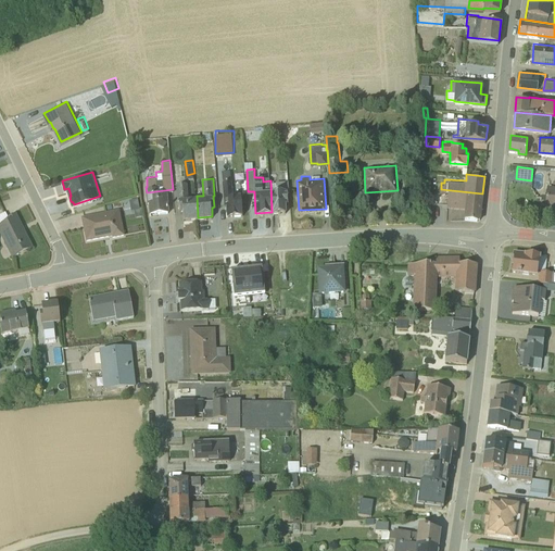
[(232,178),(223,179),(225,204),(226,204),(227,214),(243,213),(243,212),(242,212),(241,192),(237,193),(237,195),(234,195),(232,178)]
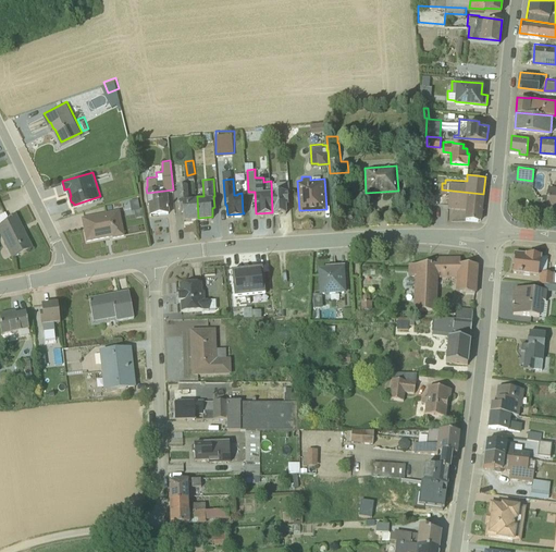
[(289,191),(288,180),(276,180),(276,181),(271,182),(272,212),(287,211),(286,203),(288,203),(288,191),(289,191)]
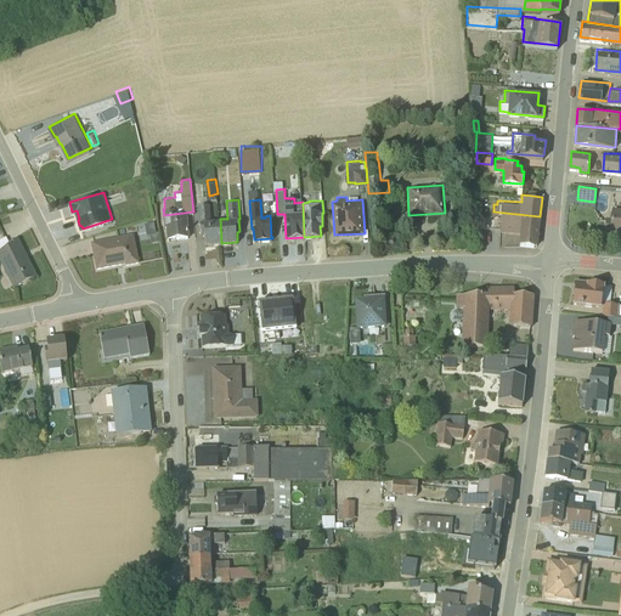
[(205,244),(221,243),(220,219),(214,220),(212,202),(198,203),(199,222),(201,222),(202,235),(204,233),(205,244)]
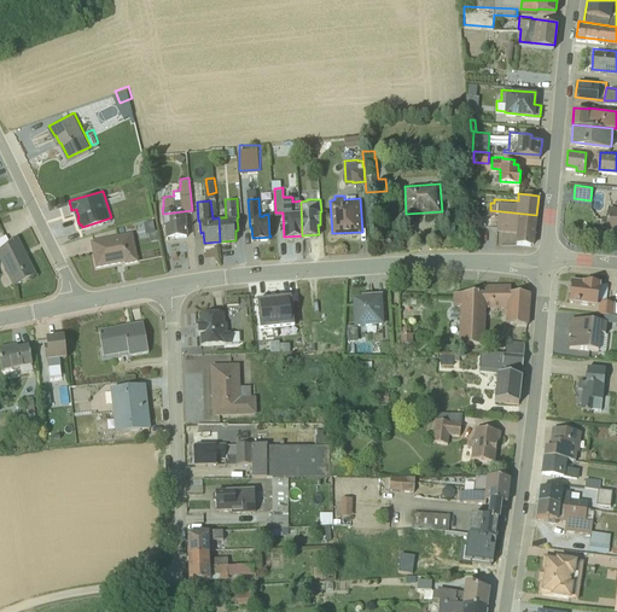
[(616,204),(609,204),(607,216),(603,215),(601,229),(616,231),(616,204)]
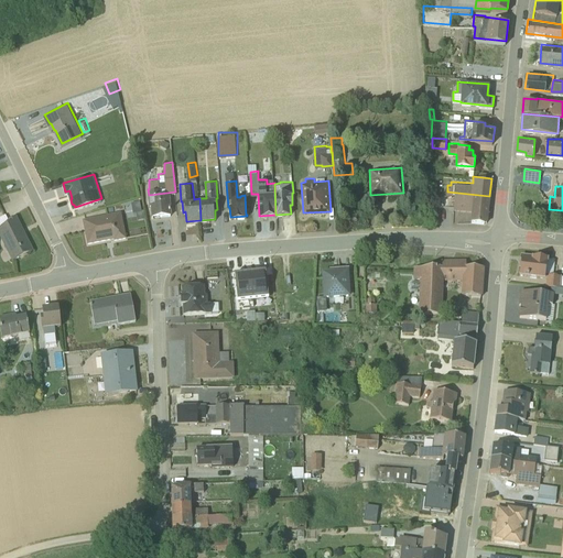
[(447,192),(437,193),(437,204),(454,205),(454,207),(473,208),(472,219),(484,220),(487,219),(489,196),(447,192)]
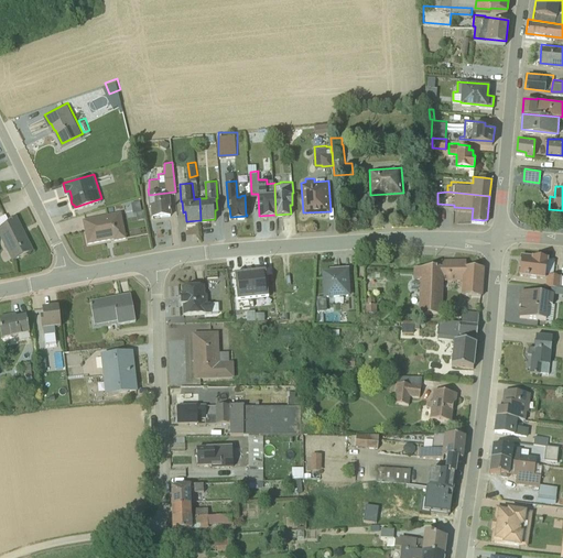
[(169,193),(149,195),(149,204),(151,204),(152,215),(172,212),(171,194),(169,194),(169,193)]
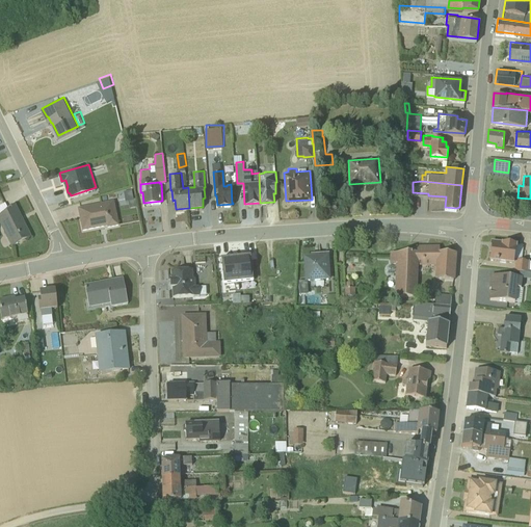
[(132,187),(125,188),(126,199),(129,198),(130,205),(137,204),(136,195),(134,195),(132,187)]
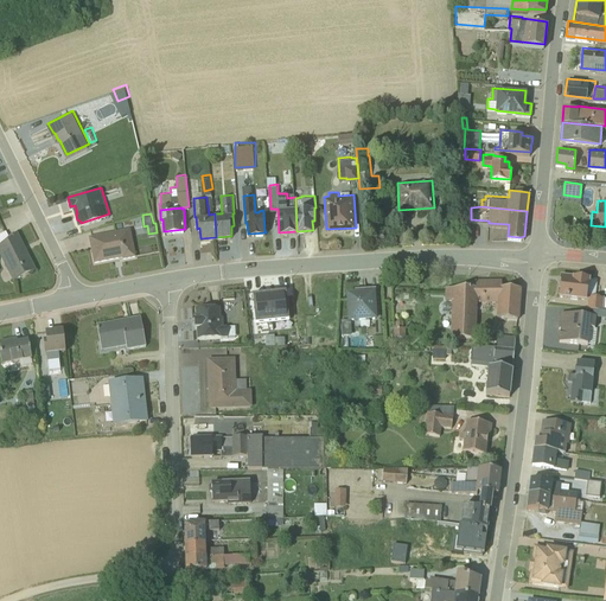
[(125,255),(135,253),(131,224),(90,235),(95,259),(123,253),(125,255)]
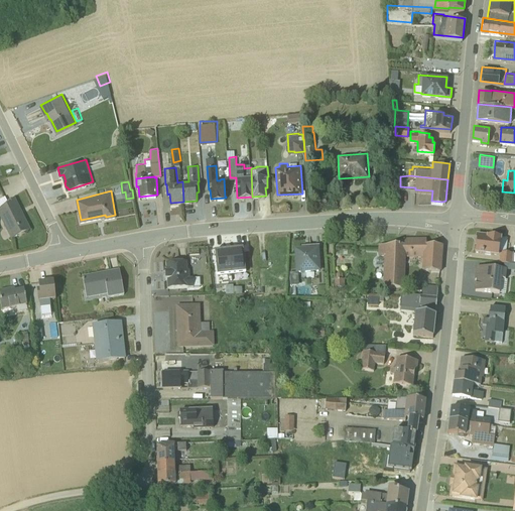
[(0,205),(0,206),(0,205),(0,213),(12,235),(30,227),(14,196),(8,199),(6,194),(0,196),(0,205)]
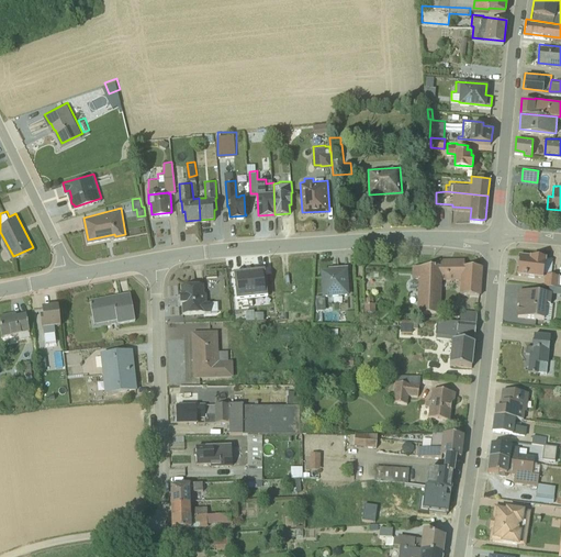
[(553,256),(519,252),(518,263),(519,263),(518,271),(545,275),(543,283),(560,285),(560,273),(551,271),(553,256)]
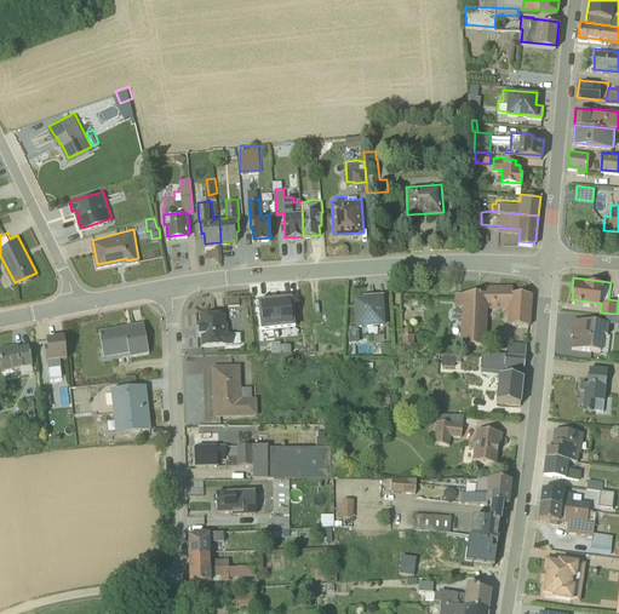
[(508,321),(529,322),(532,291),(513,290),(513,283),(486,283),(486,291),(464,291),(462,304),(460,343),(486,343),(488,305),(506,305),(506,308),(508,308),(508,321)]
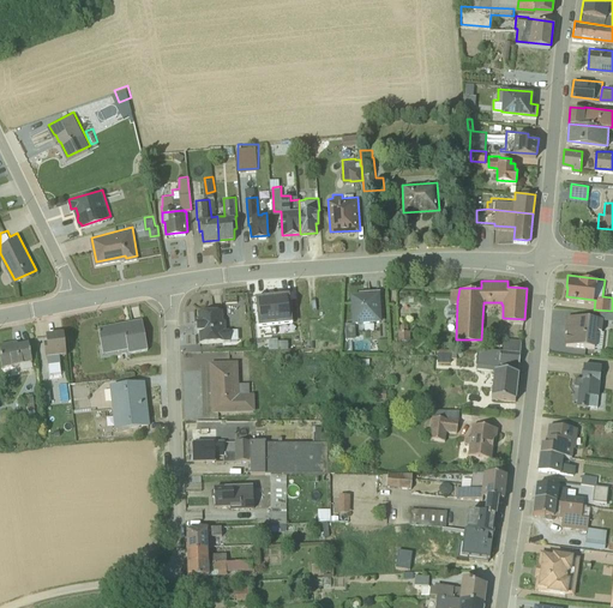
[(353,321),(382,321),(380,288),(378,288),(378,289),(368,289),(368,295),(353,295),(353,321)]
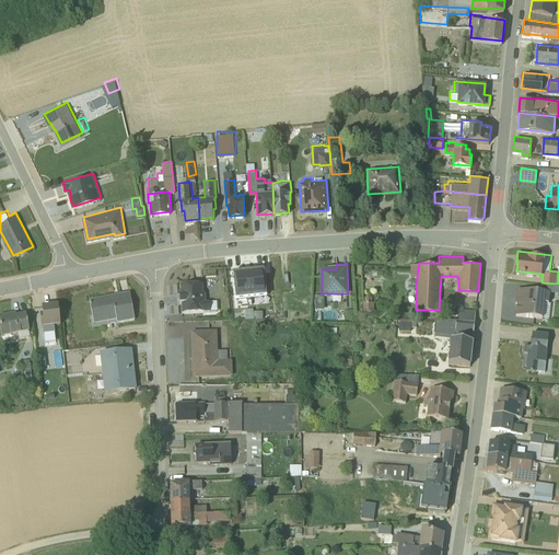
[(264,266),(248,267),(252,296),(267,295),(264,266)]
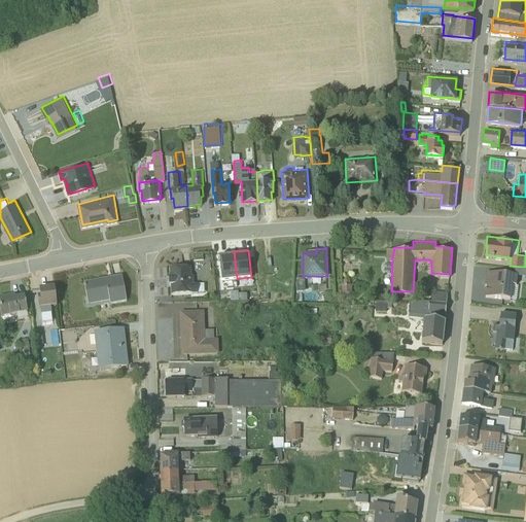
[(210,251),(196,251),(195,269),(210,269),(210,251)]
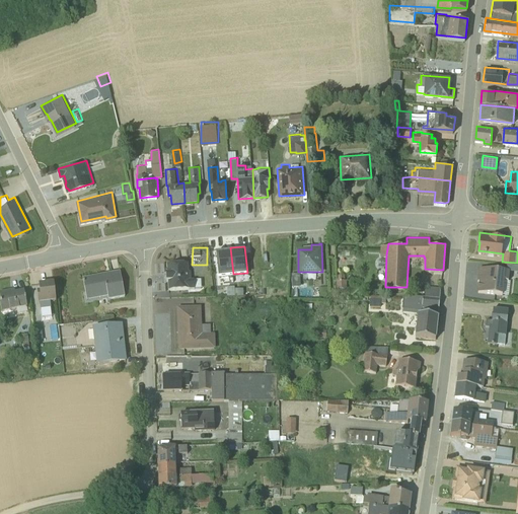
[(219,276),(233,274),(230,247),(216,249),(219,276)]
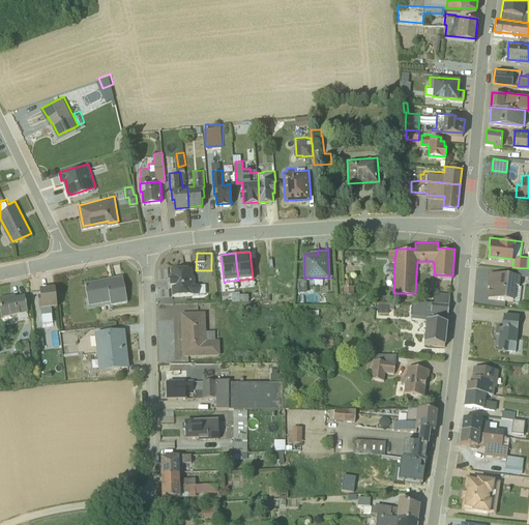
[(193,265),(171,267),(172,275),(170,275),(171,283),(172,283),(173,293),(199,291),(206,290),(206,282),(199,283),(199,282),(196,282),(195,273),(193,273),(193,265)]
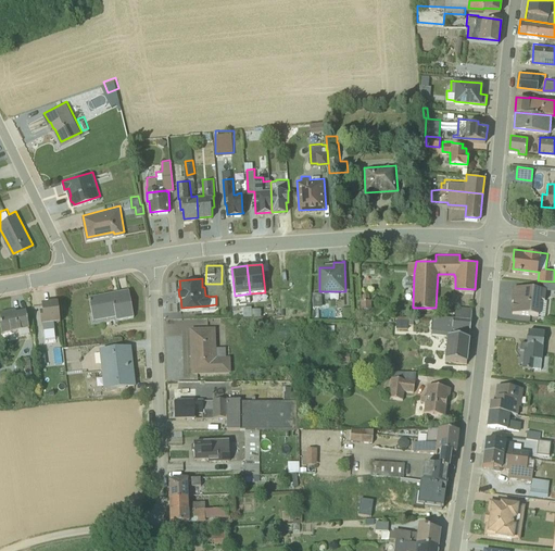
[(514,283),(514,284),(512,297),(514,298),(512,310),(545,313),(547,287),(514,283)]
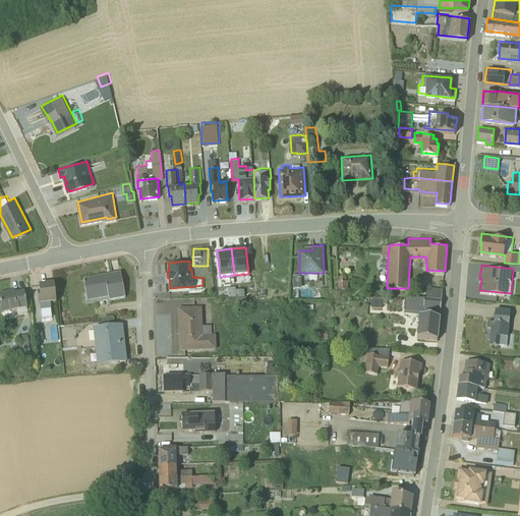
[(121,269),(83,276),(88,297),(109,293),(109,297),(125,294),(121,269)]
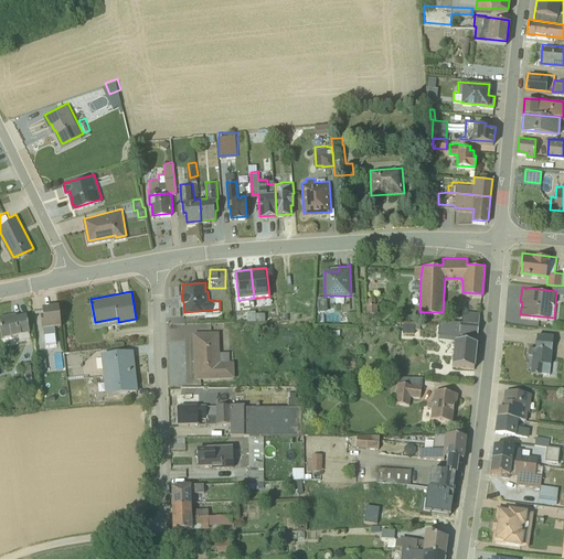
[(368,300),(368,310),(379,310),(379,300),(368,300)]
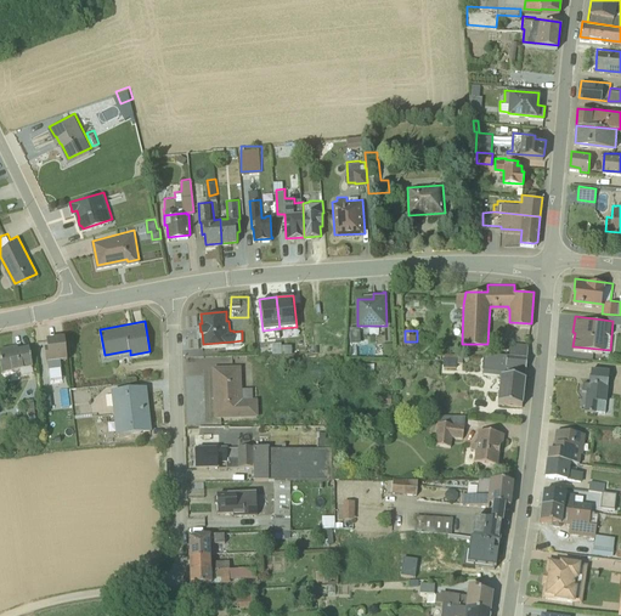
[(49,360),(49,366),(62,365),(61,359),(68,357),(65,334),(48,337),(48,345),(45,345),(48,360),(49,360)]
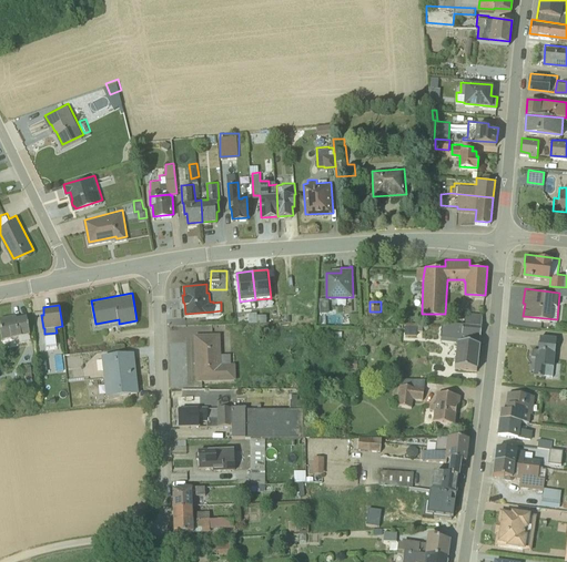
[(466,313),(465,320),(482,323),(483,310),(469,309),(469,313),(466,313)]
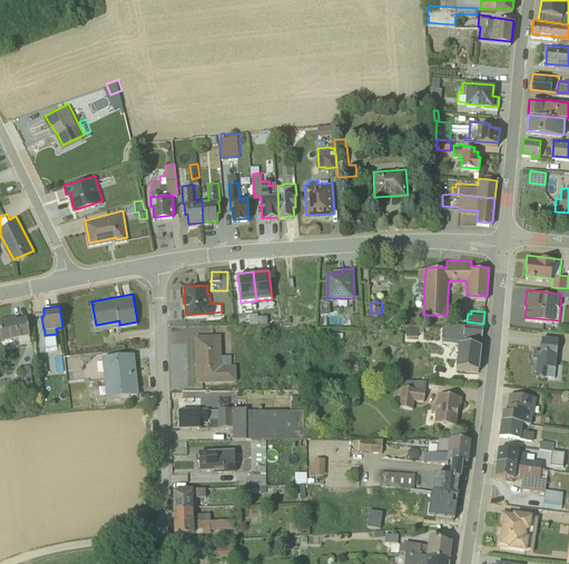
[(0,316),(0,318),(2,329),(1,329),(3,338),(30,334),(27,315),(18,316),(17,314),(0,316)]
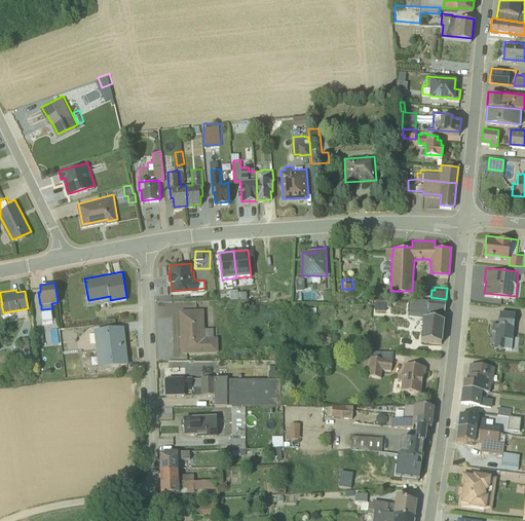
[(419,297),(412,296),(411,302),(414,302),(414,307),(418,307),(418,308),(424,309),(423,314),(444,318),(446,299),(419,297)]
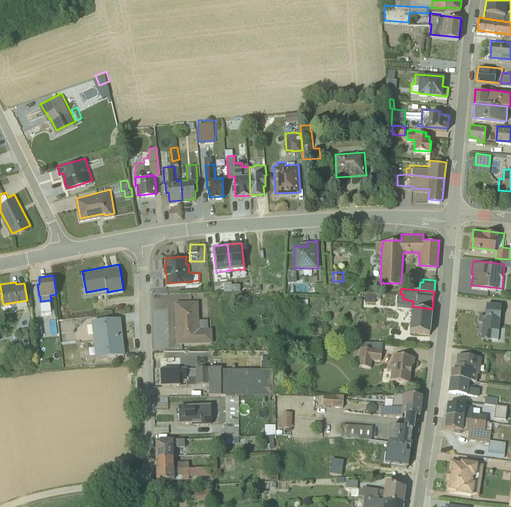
[(176,342),(213,340),(213,325),(208,325),(208,317),(200,317),(199,298),(175,299),(176,342)]
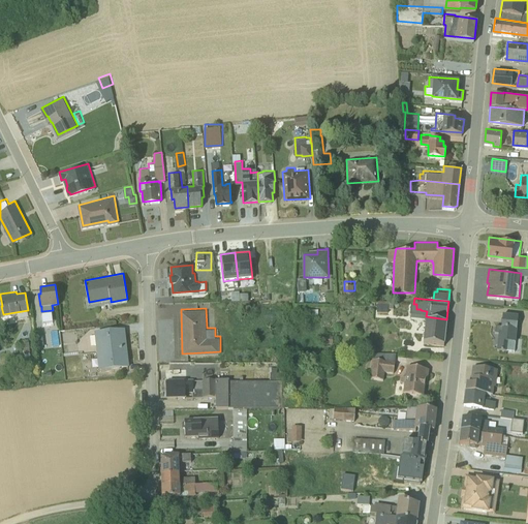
[(499,330),(497,347),(515,348),(519,312),(503,311),(501,322),(495,322),(495,330),(499,330)]
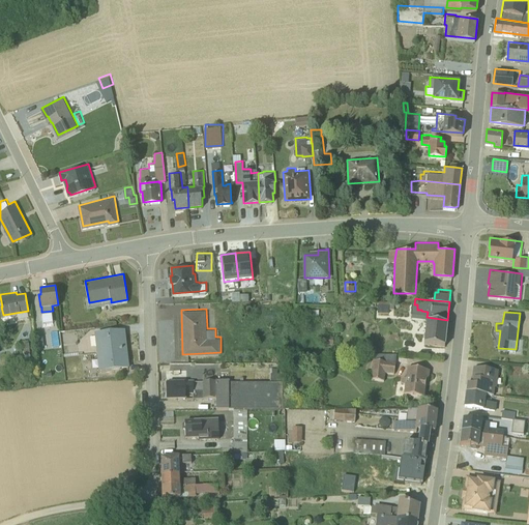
[(447,320),(427,317),(423,341),(445,343),(447,320)]
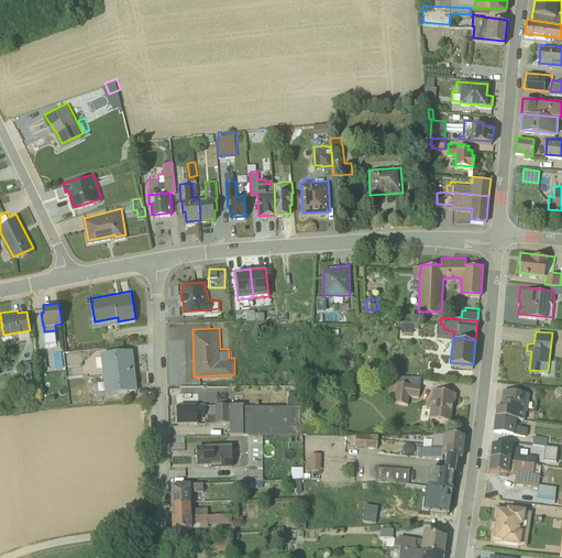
[(102,371),(134,368),(132,349),(101,351),(102,371)]
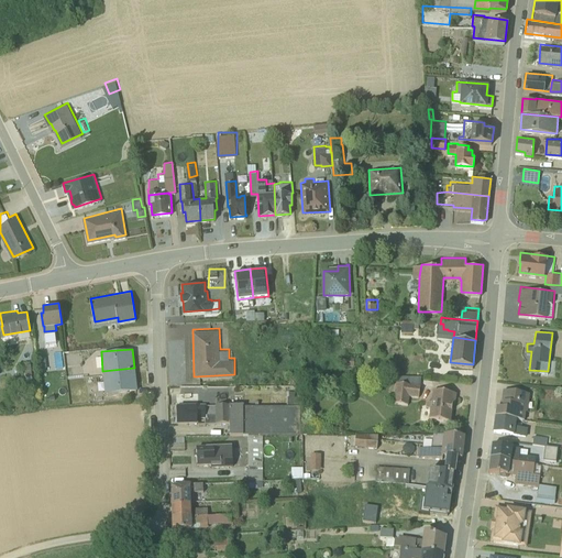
[(46,354),(37,356),(39,368),(47,367),(46,354)]
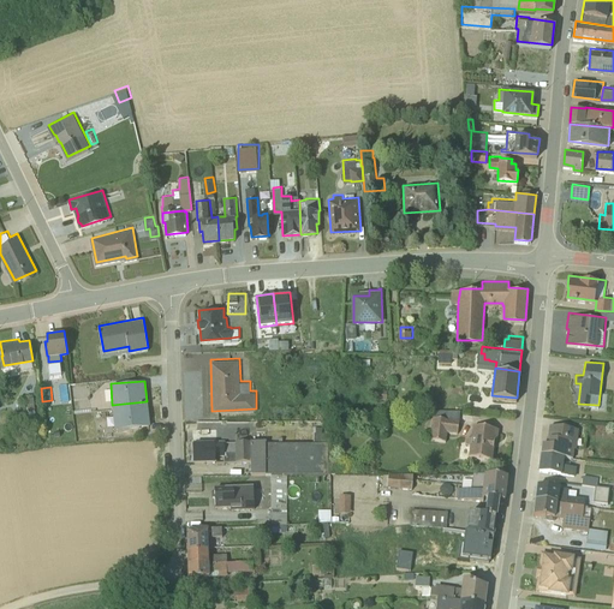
[(33,392),(22,394),(23,402),(28,402),(30,411),(36,410),(35,401),(35,400),(33,392)]
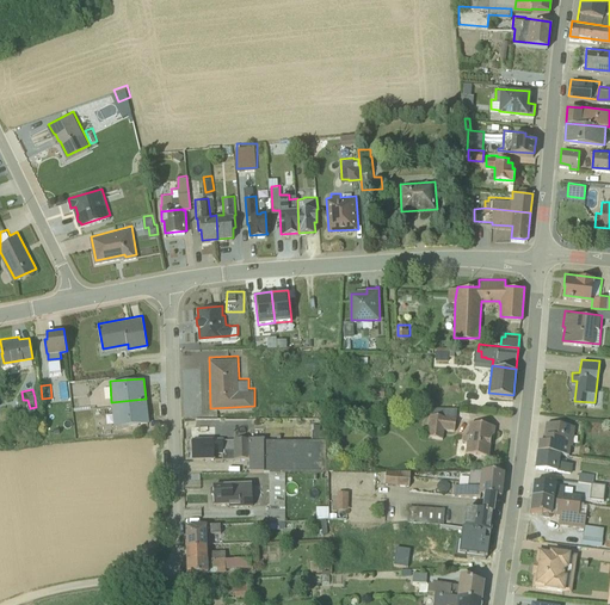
[(148,420),(146,399),(111,402),(114,425),(148,420)]
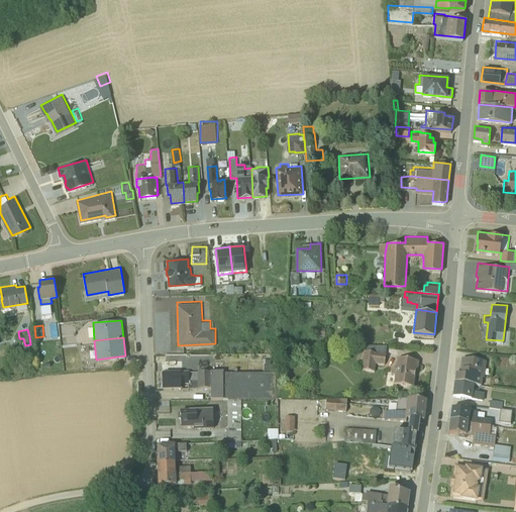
[(385,362),(387,343),(365,343),(362,367),(375,369),(376,361),(385,362)]
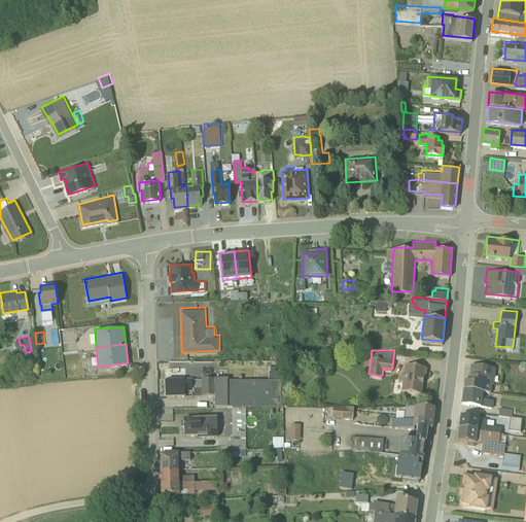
[(428,366),(405,362),(404,373),(399,373),(398,377),(402,379),(401,389),(422,391),(424,375),(426,375),(428,366)]
